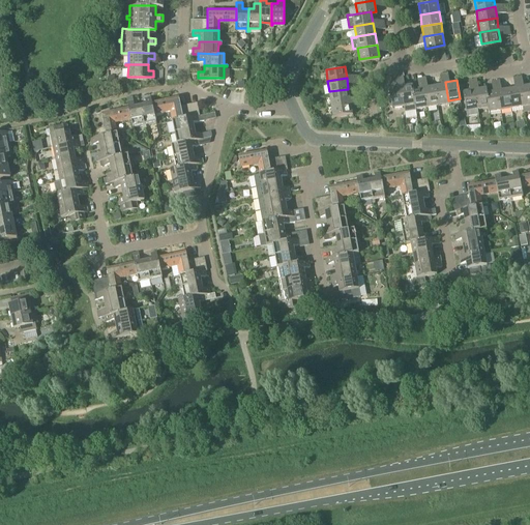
[(412,82),(400,84),(404,103),(404,108),(414,106),(414,101),(412,87),(412,82)]
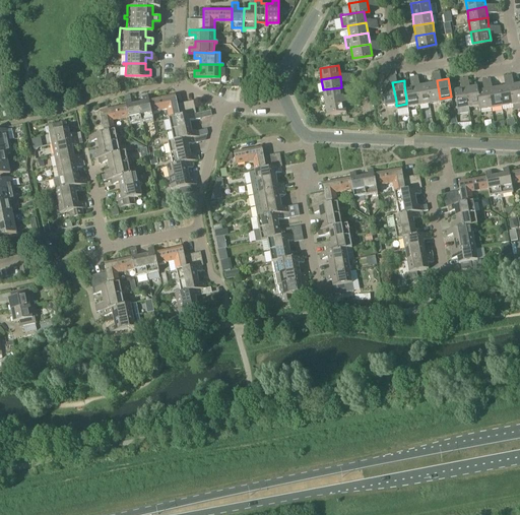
[(437,80),(426,81),(429,101),(440,99),(437,80)]
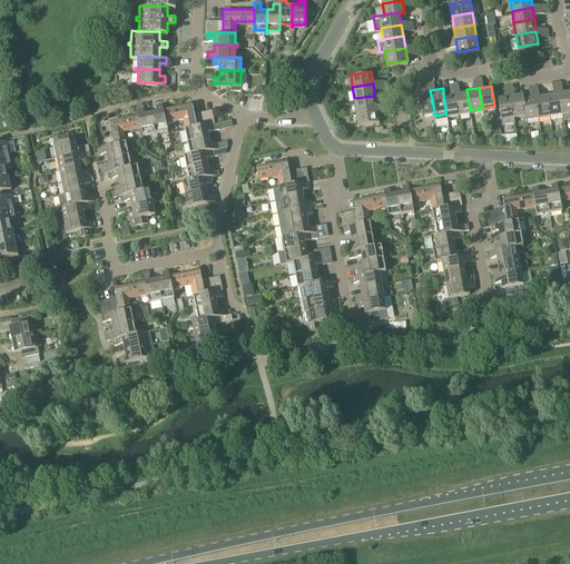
[(569,88),(558,90),(561,111),(562,110),(563,117),(569,116),(569,88)]
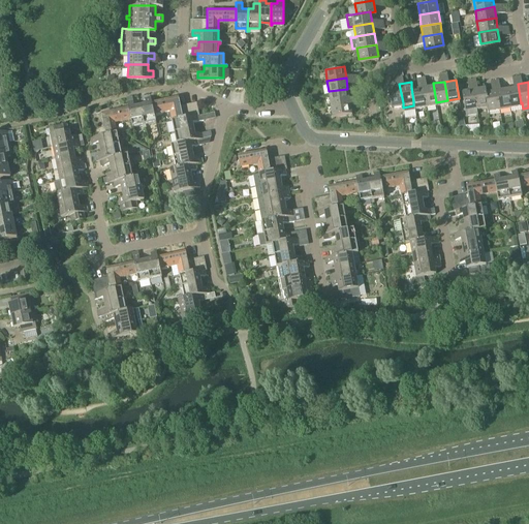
[(433,83),(422,85),(426,104),(436,102),(433,83)]
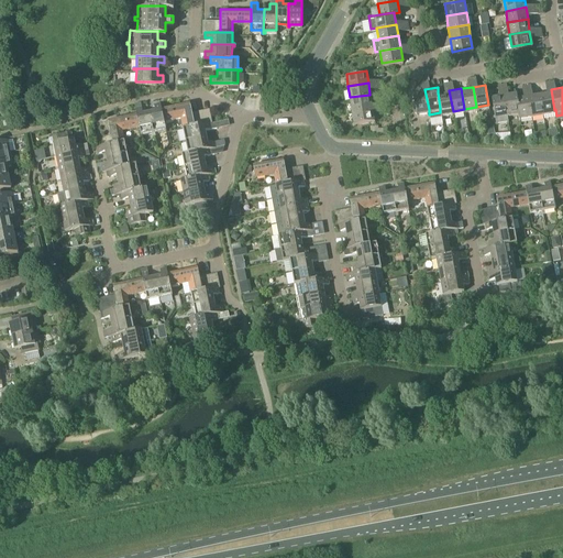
[(429,109),(424,89),(412,91),(416,111),(429,109)]
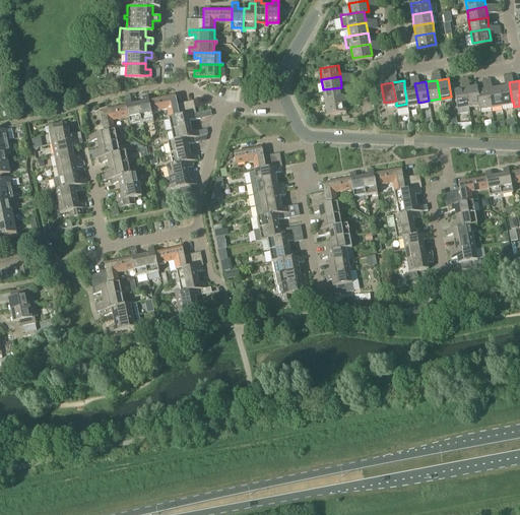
[(509,82),(498,84),(501,103),(512,102),(509,82)]
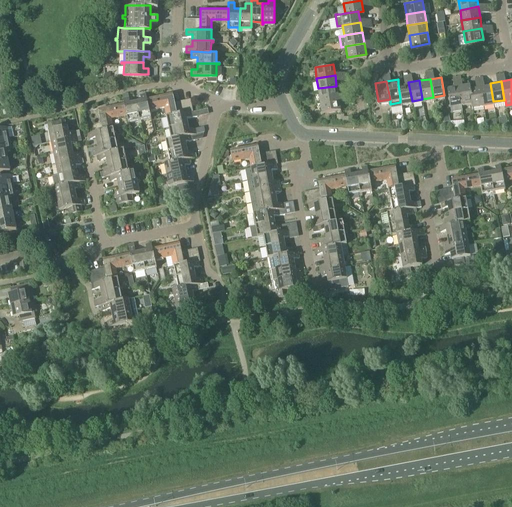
[(398,84),(400,98),(400,102),(412,101),(408,82),(398,84)]
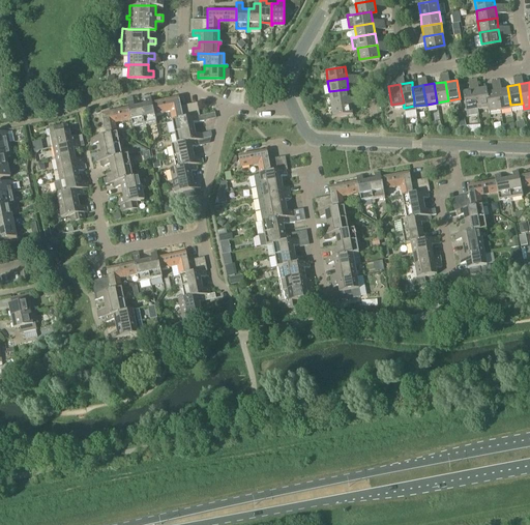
[(486,85),(474,87),(477,106),(488,105),(488,104),(486,90),(487,90),(486,85)]
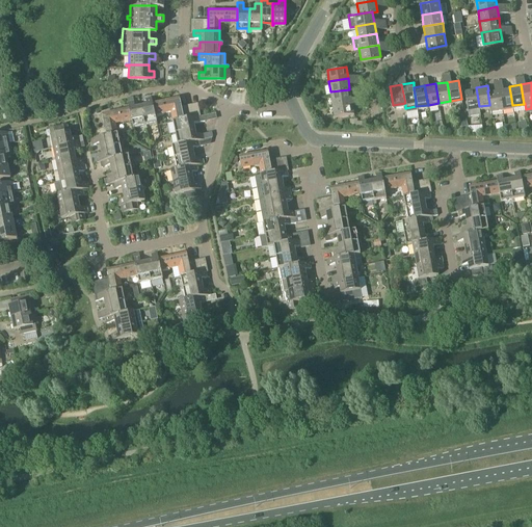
[(509,86),(499,88),(502,107),(512,105),(509,86)]
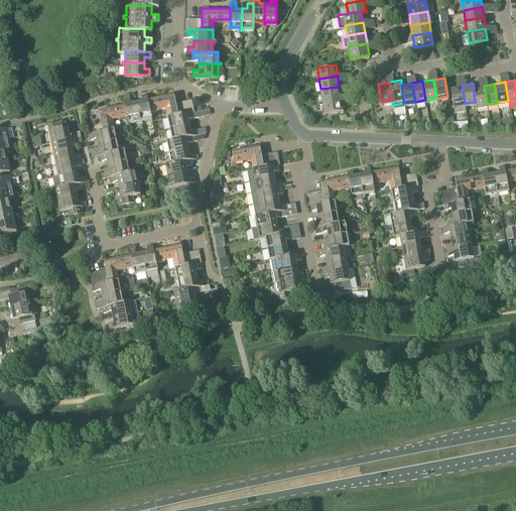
[(465,103),(462,85),(449,87),(454,105),(465,103)]
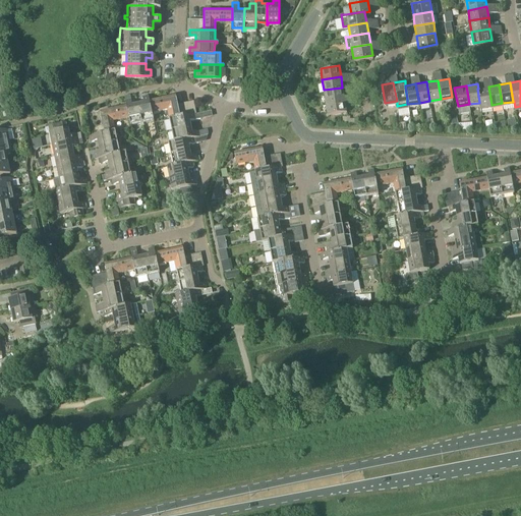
[(488,87),(478,89),(477,89),(479,102),(479,103),(480,107),(491,105),(488,87)]
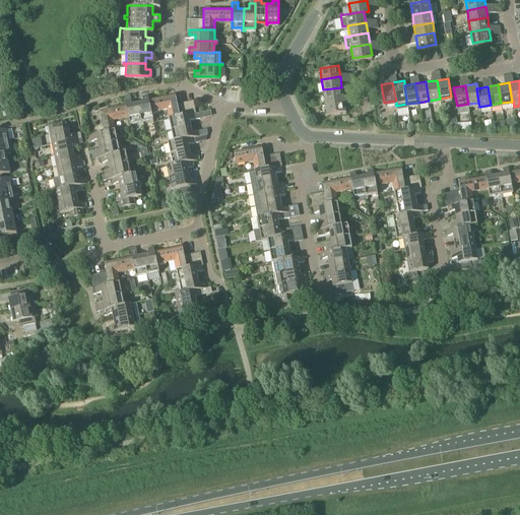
[(341,87),(323,89),(325,101),(343,98),(341,87)]
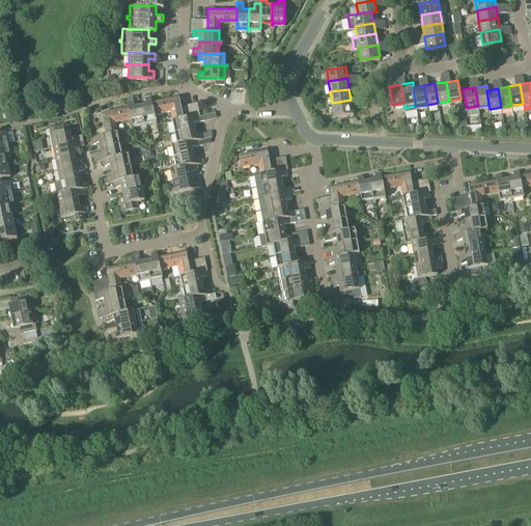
[(146,102),(140,103),(145,125),(146,125),(145,121),(156,119),(155,111),(154,111),(151,100),(150,94),(144,95),(146,102)]
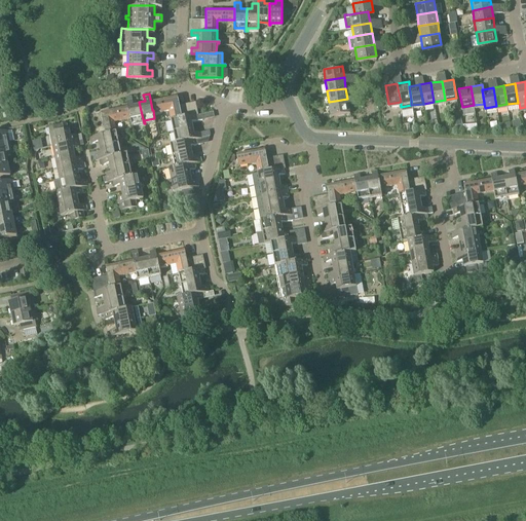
[(179,102),(177,94),(150,99),(152,110),(153,110),(168,107),(171,117),(182,114),(179,102)]
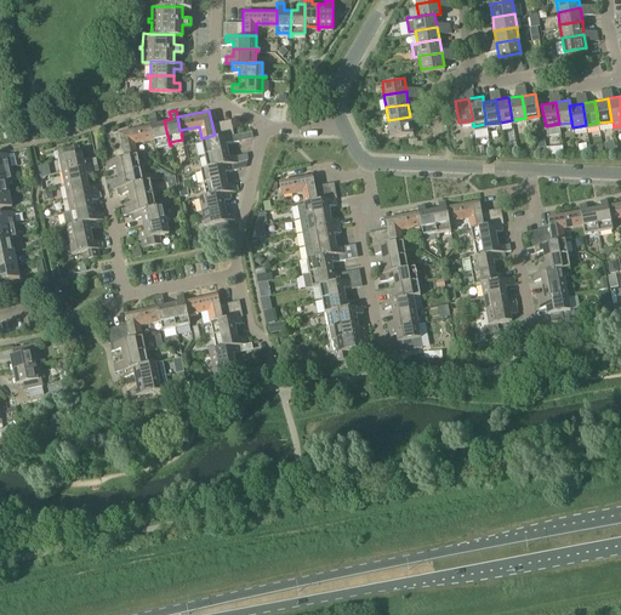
[(155,114),(148,117),(151,123),(153,135),(153,136),(155,146),(167,143),(167,146),(170,146),(164,120),(157,121),(155,114)]
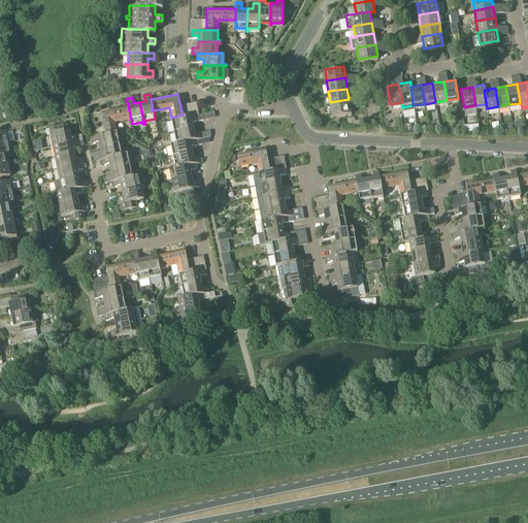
[(196,98),(190,100),(193,112),(196,111),(196,112),(199,111),(196,98)]
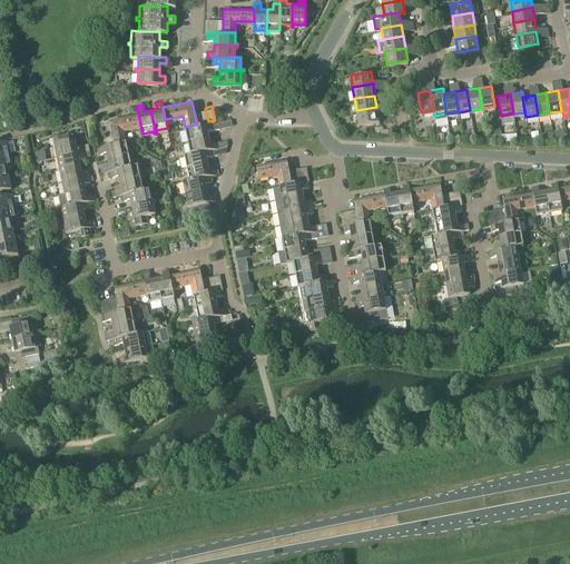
[(376,107),(356,110),(357,122),(379,119),(376,107)]
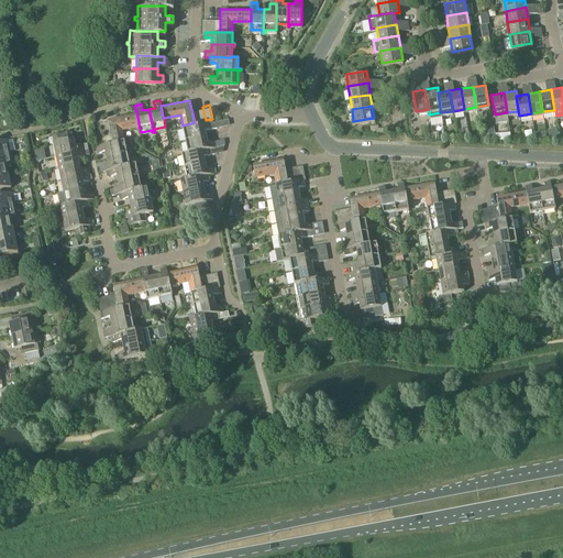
[(107,118),(112,140),(124,138),(121,127),(139,123),(139,122),(136,111),(107,118)]
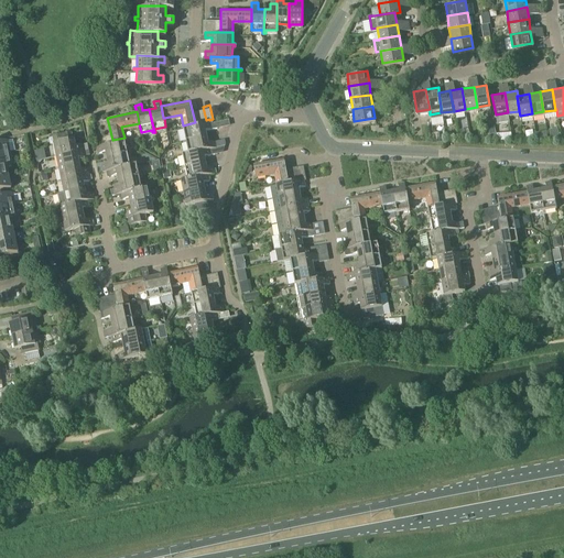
[(182,137),(183,138),(206,133),(205,127),(210,126),(209,120),(209,119),(206,120),(201,121),(195,122),(183,126),(185,137),(182,137)]
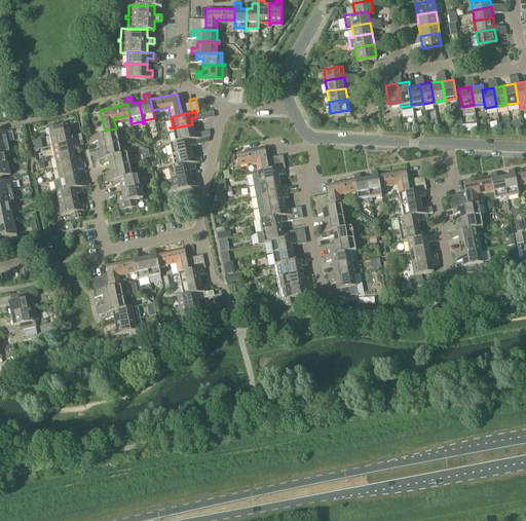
[(480,126),(477,117),(466,120),(468,129),(480,126)]
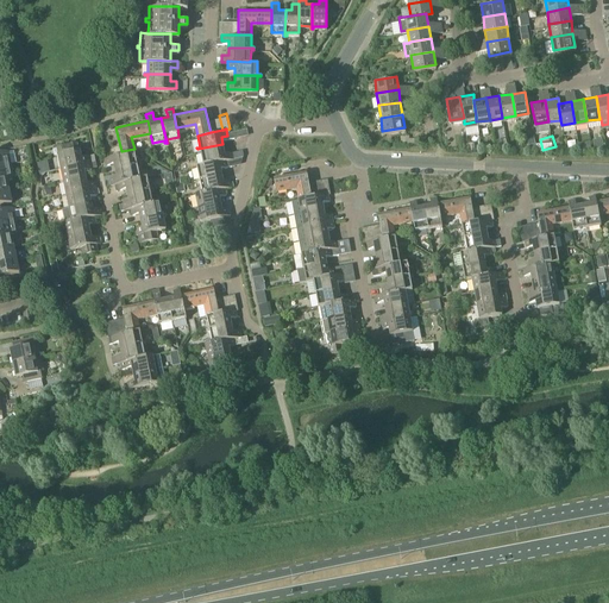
[(223,144),(198,149),(198,151),(201,150),(203,162),(225,157),(232,156),(231,149),(224,150),(223,144)]
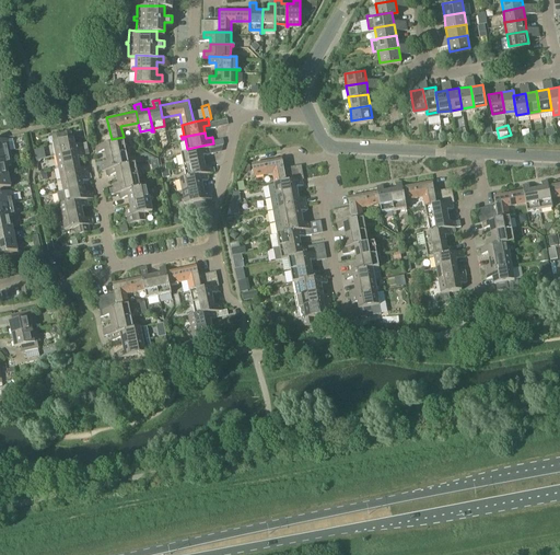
[(53,140),(55,151),(82,146),(80,140),(74,141),(73,135),(53,139),(49,139),(50,141),(53,140)]
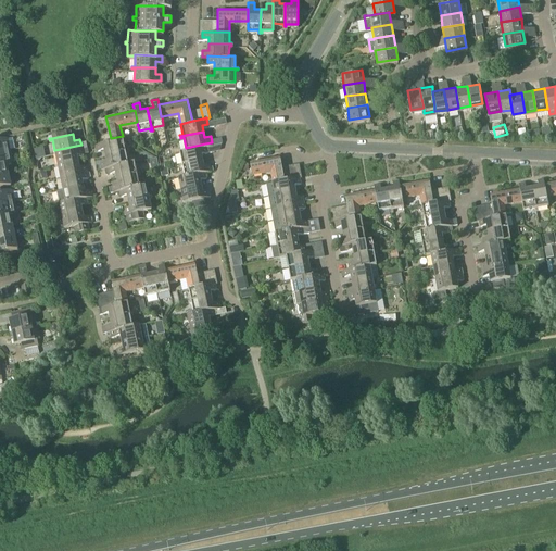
[(0,148),(9,146),(7,135),(0,135),(0,148)]
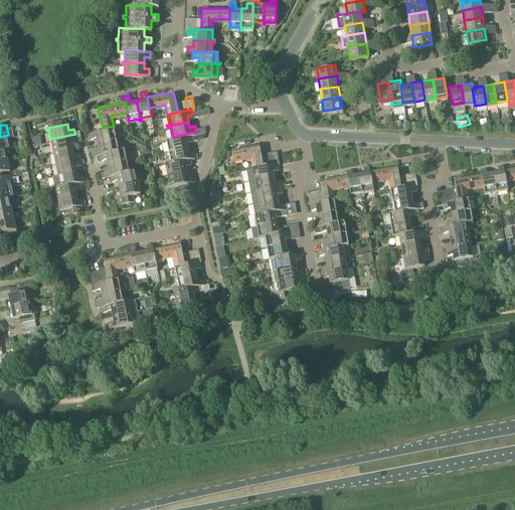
[(96,136),(97,141),(119,137),(118,135),(116,136),(114,126),(103,128),(89,131),(90,137),(96,136)]
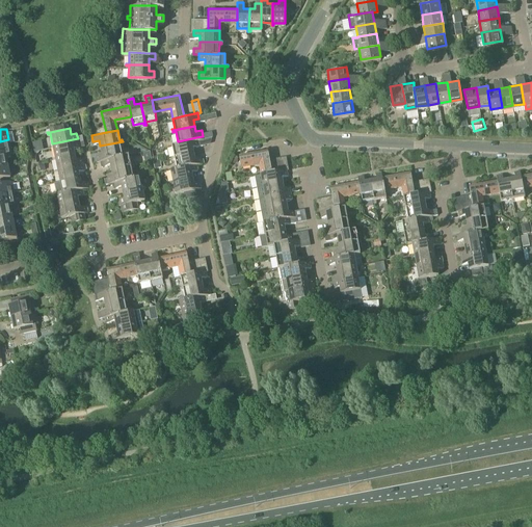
[(170,154),(171,155),(193,150),(192,145),(197,143),(196,137),(178,141),(171,142),(174,153),(170,154)]
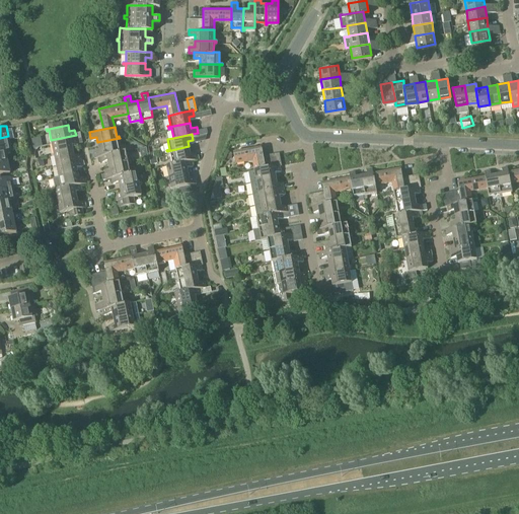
[(51,151),(51,152),(72,148),(71,142),(77,141),(76,135),(51,140),(53,150),(51,151)]
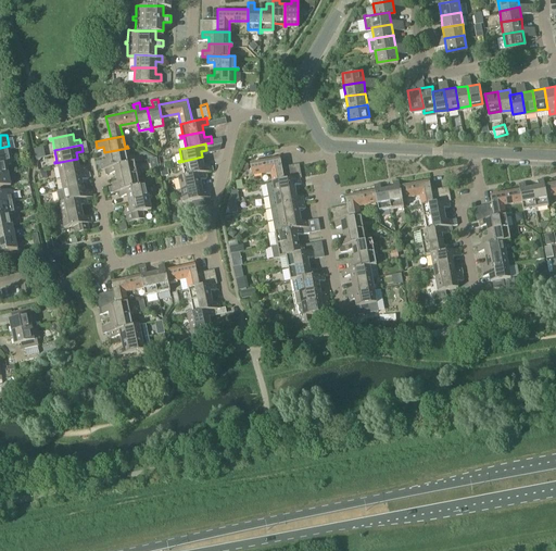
[(9,146),(0,148),(0,160),(5,159),(12,158),(9,146)]
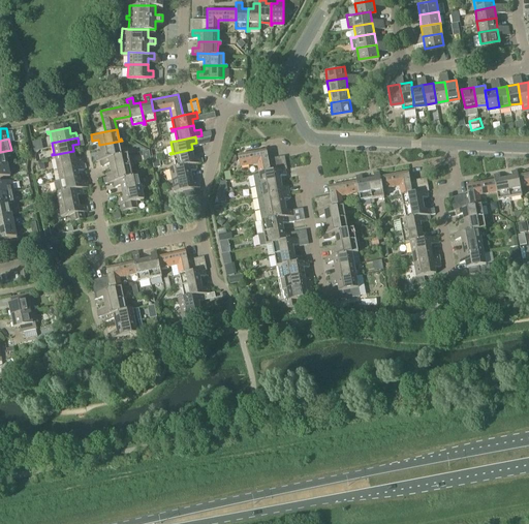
[(122,141),(99,145),(101,151),(95,152),(96,158),(102,157),(102,156),(121,152),(119,142),(122,142),(122,141)]
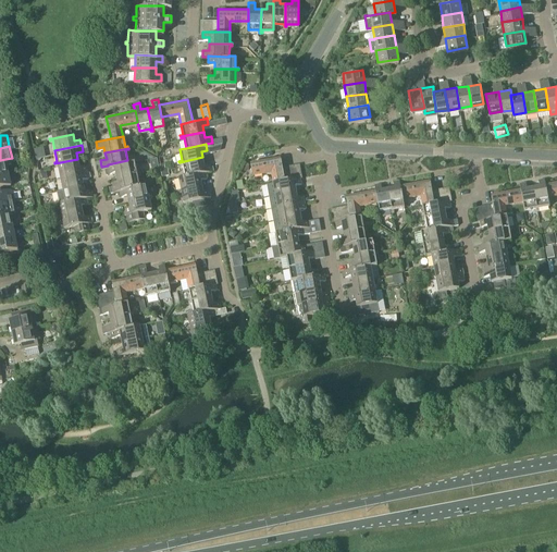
[(271,169),(273,180),(284,178),(282,163),(282,162),(280,155),(250,160),(252,172),(271,169)]
